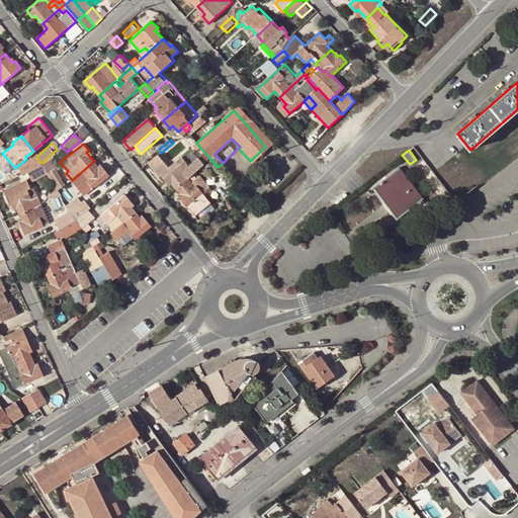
[(37,165),(40,163),(39,161),(36,157),(35,155),(19,168),(24,175),(26,173),(37,165)]
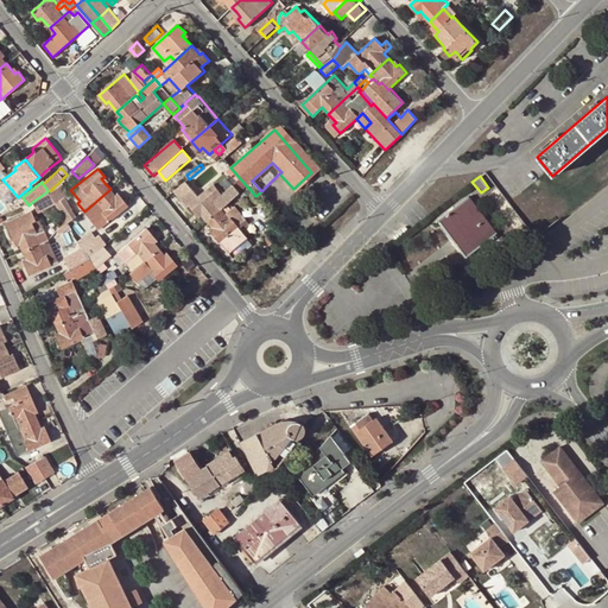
[(229,204),(240,192),(236,188),(226,197),(215,184),(200,196),(188,182),(176,191),(189,208),(191,207),(196,213),(198,210),(202,215),(207,221),(228,204),(229,204)]
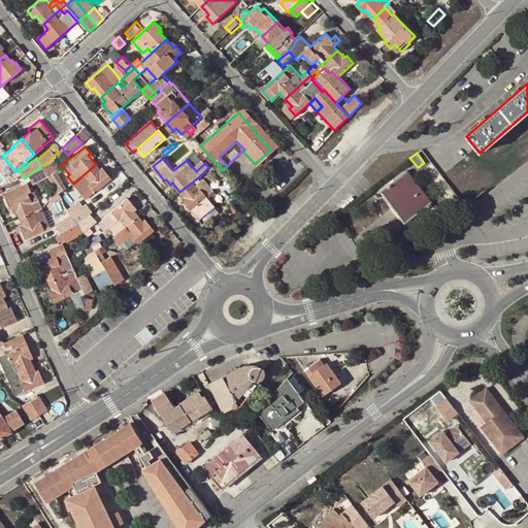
[(57,166),(51,159),(45,163),(46,164),(41,166),(47,175),(57,190),(58,191),(59,193),(66,189),(67,188),(62,180),(54,169),(57,166)]
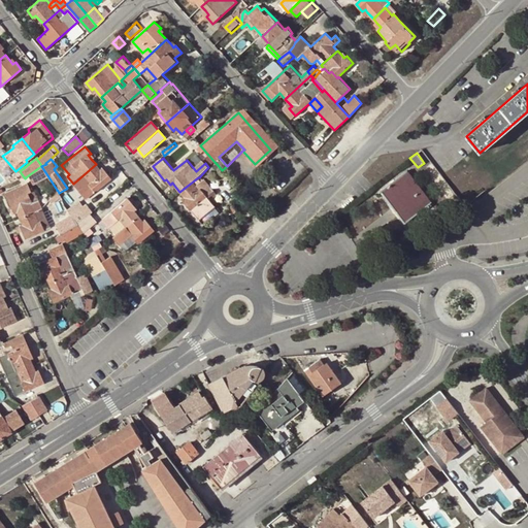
[(218,165),(215,162),(208,167),(211,170),(218,165)]
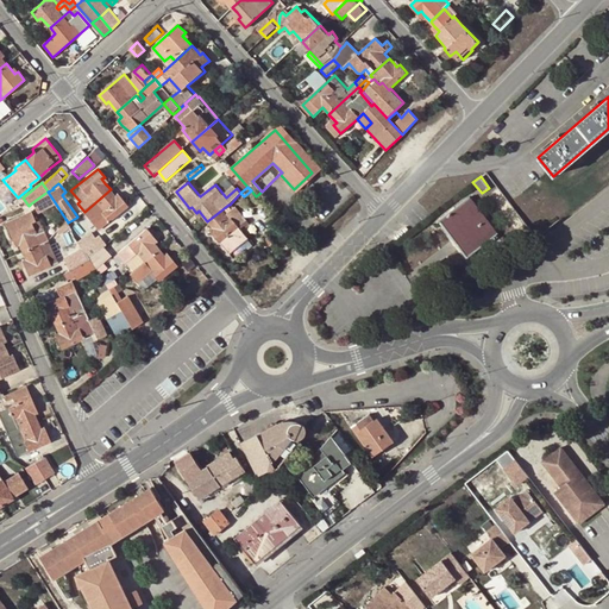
[(111,189),(85,212),(99,228),(129,206),(121,198),(118,200),(115,195),(111,189)]
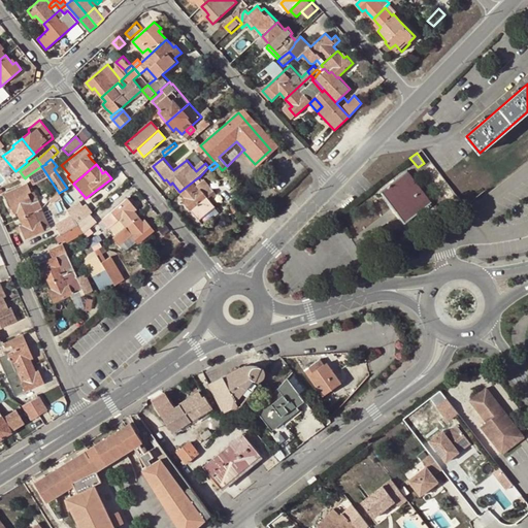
[(34,185),(47,175),(41,166),(38,168),(27,176),(34,185)]
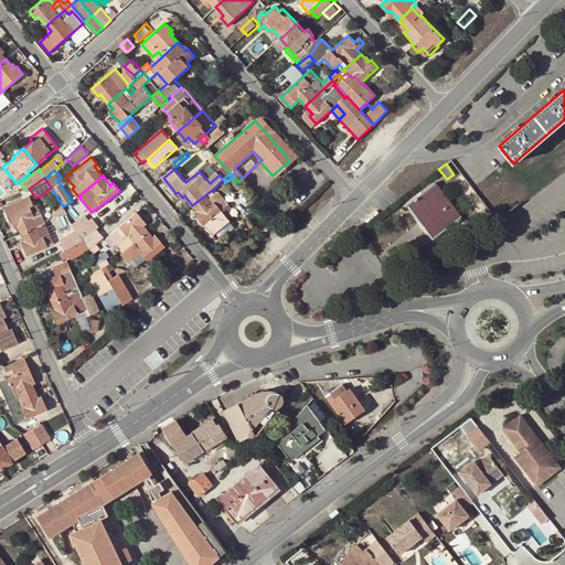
[(434,237),(460,217),(434,182),(407,203),(434,237)]
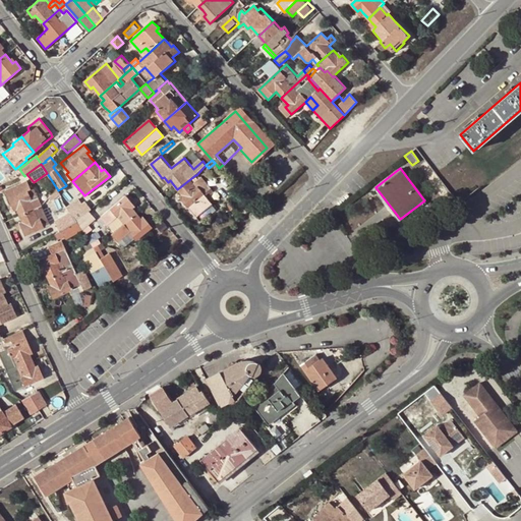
[(195,175),(177,189),(182,194),(185,198),(182,200),(197,218),(213,204),(206,196),(197,186),(195,187),(193,184),(198,180),(195,175)]
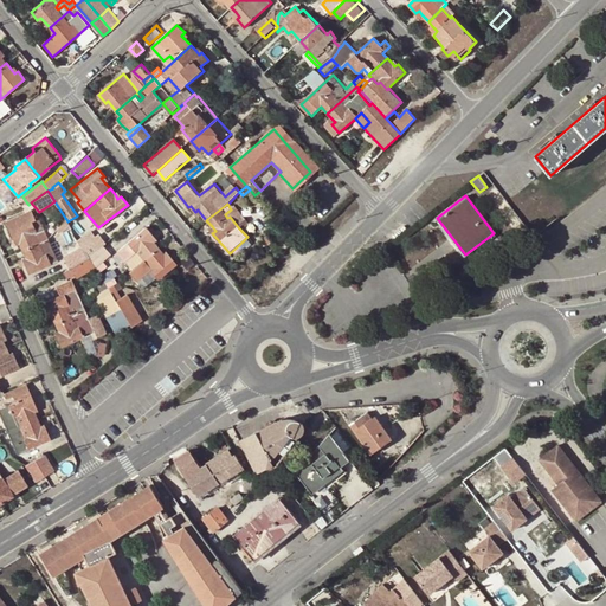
[(46,240),(51,236),(46,225),(37,230),(32,220),(36,219),(31,208),(5,220),(14,239),(18,238),(20,243),(23,251),(46,240)]
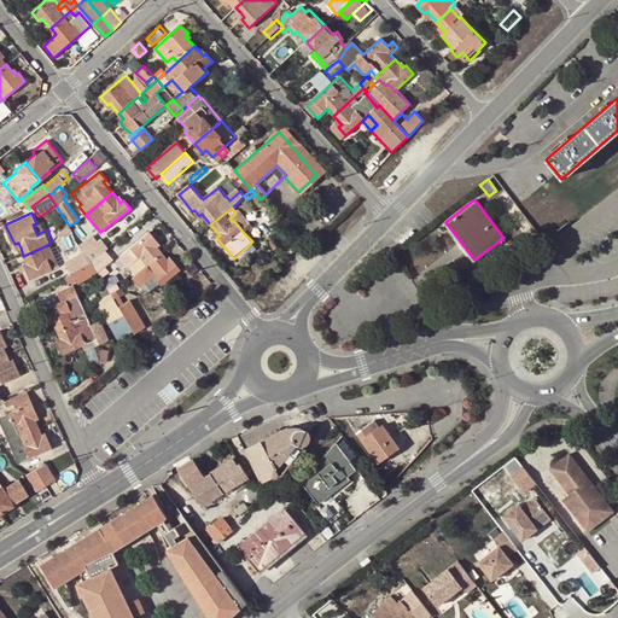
[(243,213),(234,221),(244,233),(254,225),(243,213)]
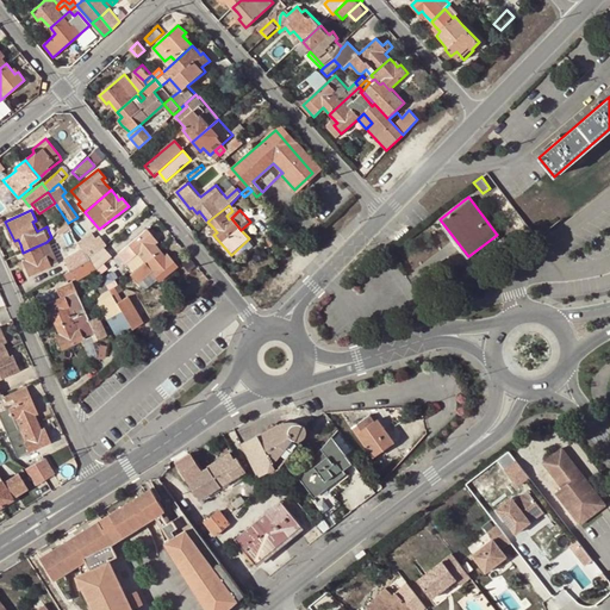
[(76,218),(68,223),(70,226),(72,232),(82,225),(76,218)]
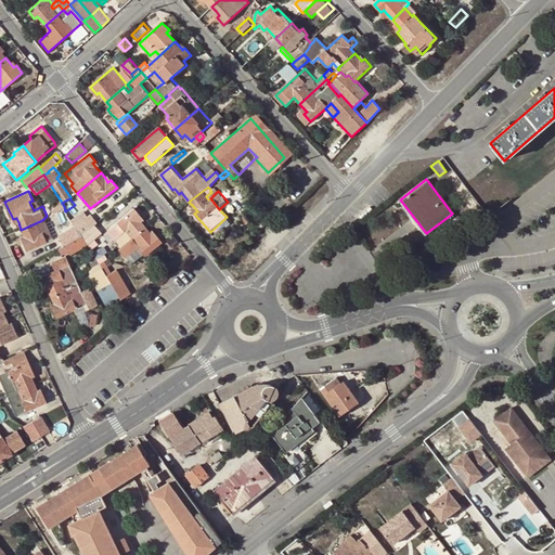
[(64,206),(62,203),(54,208),(56,211),(64,206)]
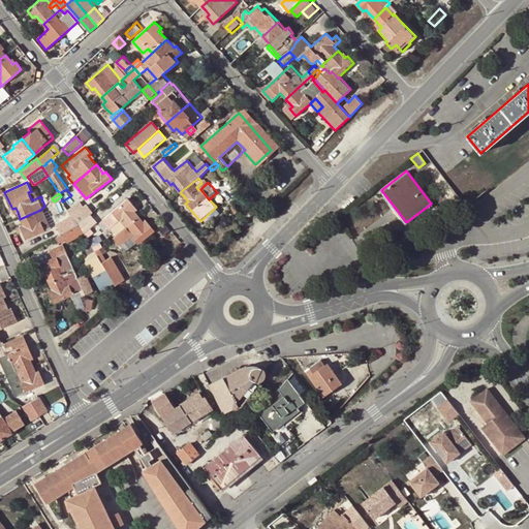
[(110,224),(118,232),(137,216),(133,211),(131,208),(133,206),(127,198),(102,218),(109,225),(110,224)]
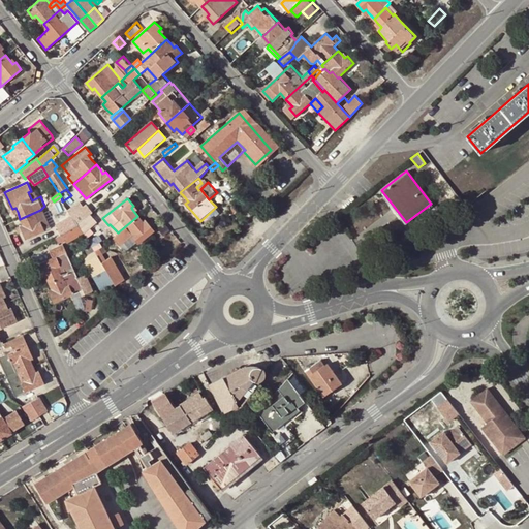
[(54,224),(44,206),(40,210),(49,226),(54,224)]
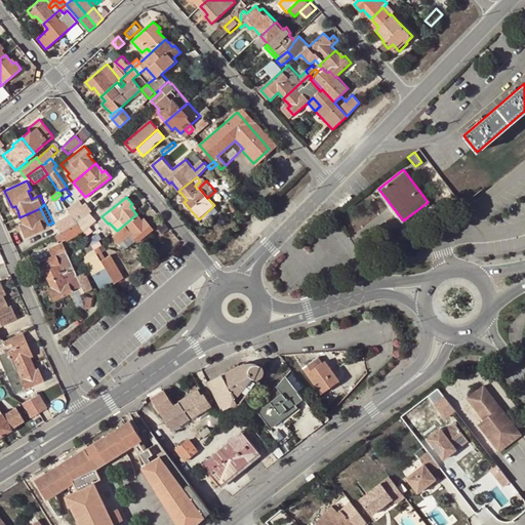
[(76,221),(88,211),(82,204),(70,213),(76,221)]
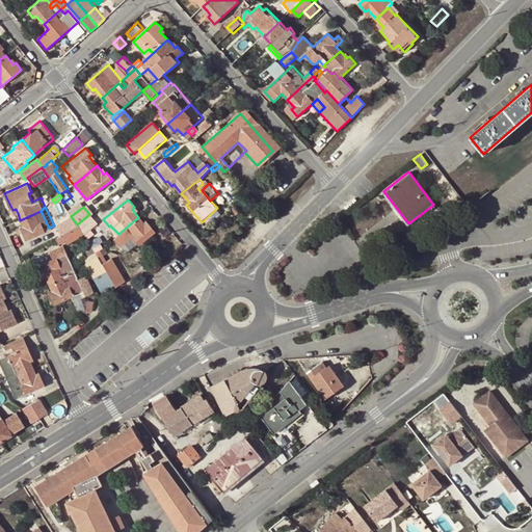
[(49,228),(41,211),(20,220),(23,225),(25,230),(22,232),(26,240),(50,230),(49,228)]
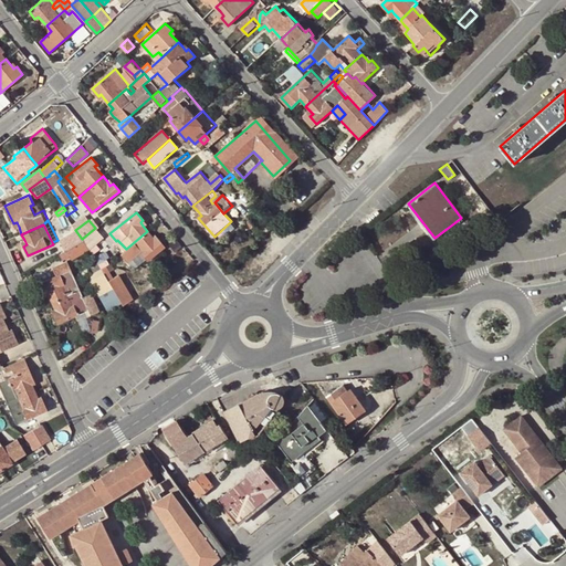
[(103,237),(95,228),(82,239),(85,244),(88,249),(96,242),(103,237)]
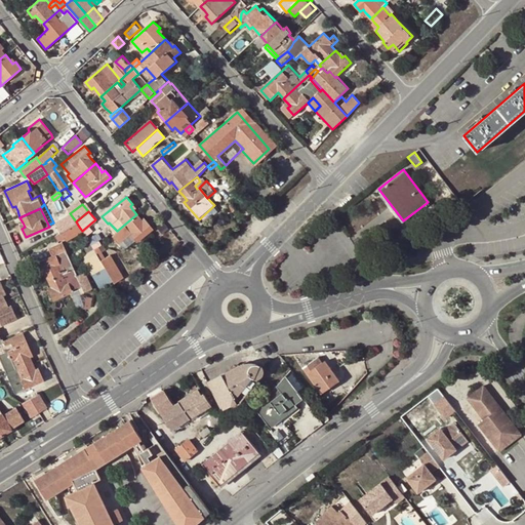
[(62,230),(76,221),(70,213),(56,220),(62,230)]
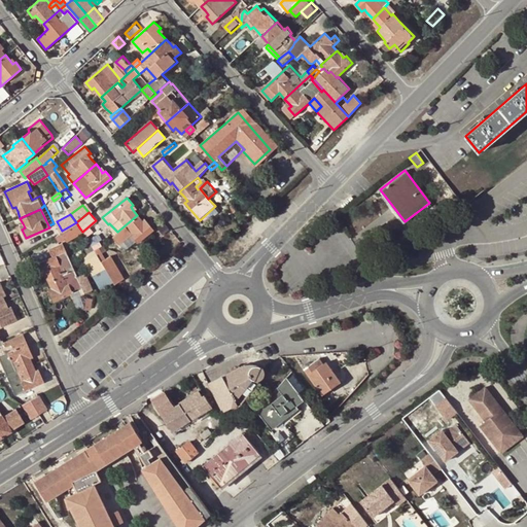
[(117,232),(112,237),(117,244),(130,234),(131,236),(137,243),(153,230),(147,221),(144,223),(141,220),(137,215),(117,232)]
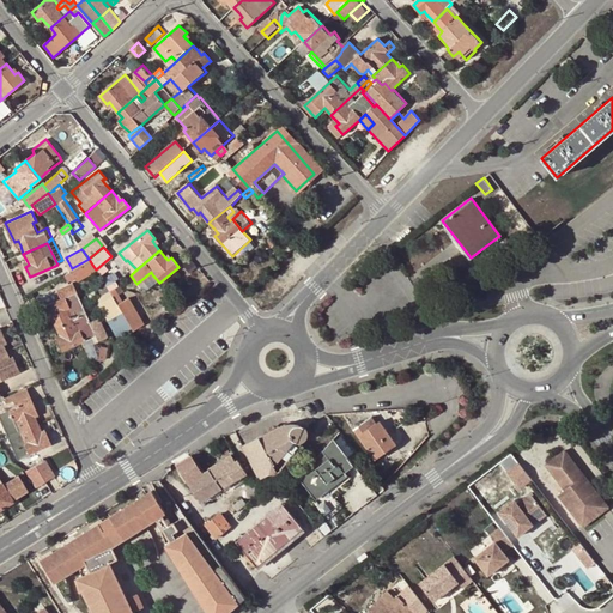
[(92,265),(89,259),(72,268),(65,272),(70,281),(74,278),(77,280),(96,269),(92,265)]
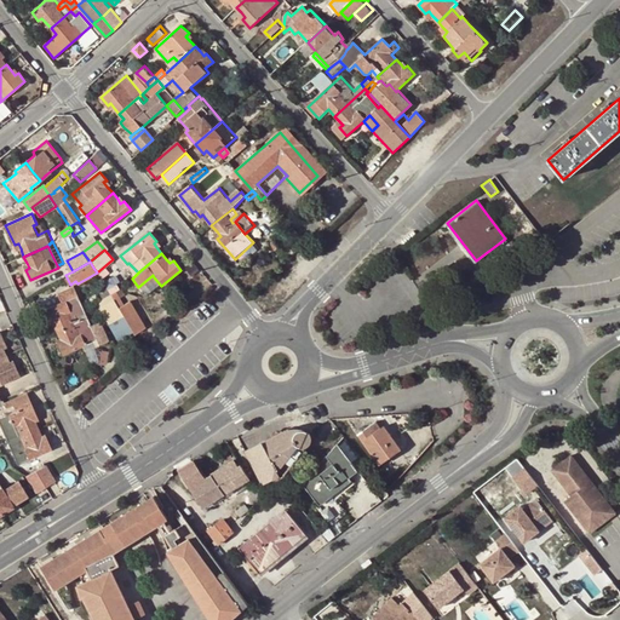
[(97,273),(102,279),(110,273),(105,265),(97,273)]
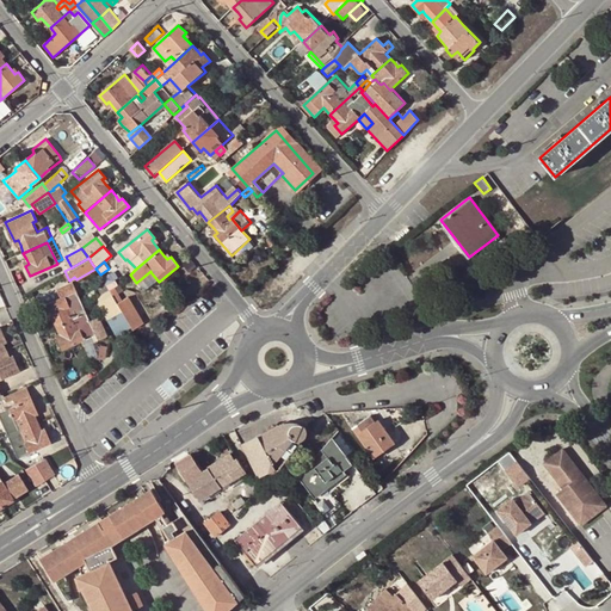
[(78,315),(85,308),(73,283),(57,290),(61,298),(43,306),(47,315),(50,314),(53,319),(56,326),(78,315)]
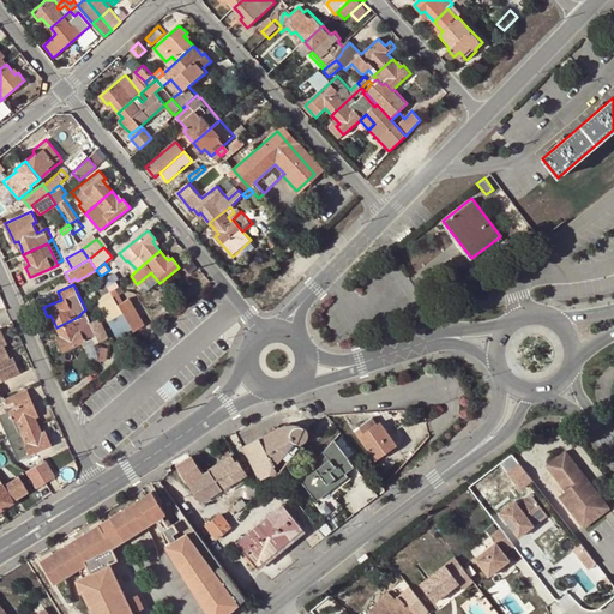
[(113,296),(112,295),(109,290),(101,296),(103,300),(100,302),(110,319),(122,312),(118,304),(113,296)]
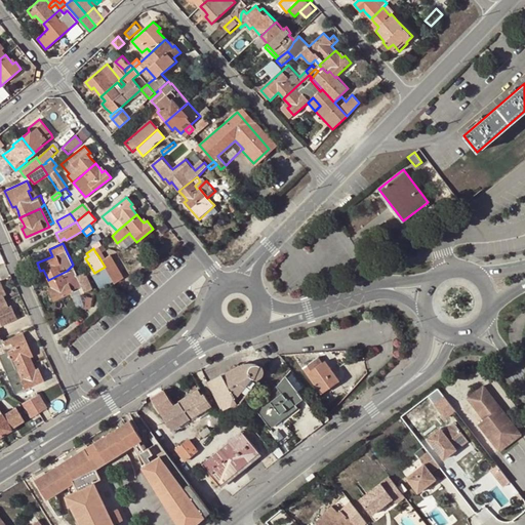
[(123,277),(109,254),(101,259),(105,267),(114,282),(123,277)]
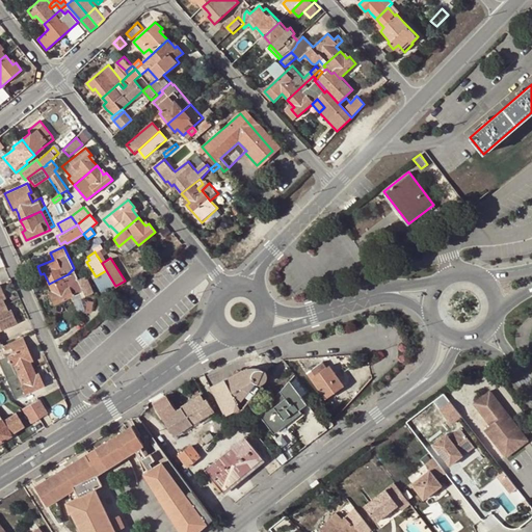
[(79,280),(76,271),(68,274),(49,284),(52,290),(53,294),(50,296),(54,304),(85,290),(87,293),(90,291),(90,288),(87,281),(83,277),(79,280)]
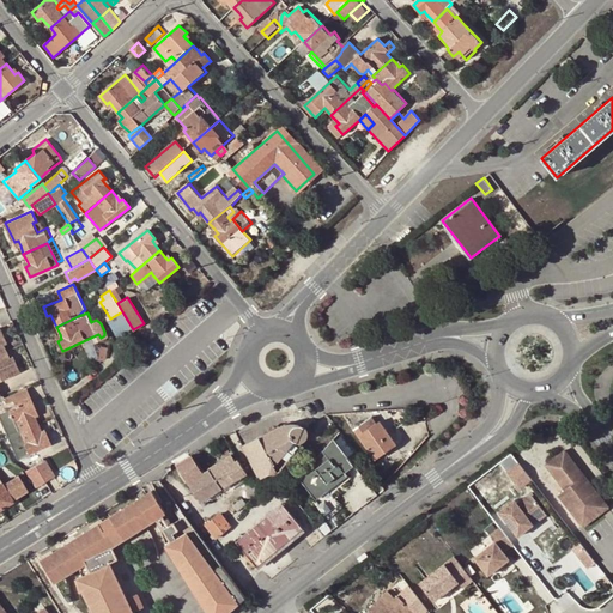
[(0,378),(18,371),(14,362),(11,363),(10,358),(6,351),(0,353),(0,378)]
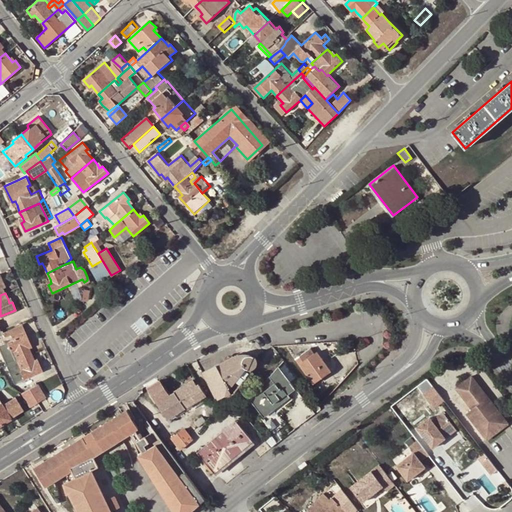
[(0,345),(0,349),(7,364),(32,353),(29,348),(27,344),(30,342),(22,325),(3,334),(4,338),(11,335),(13,340),(0,345)]
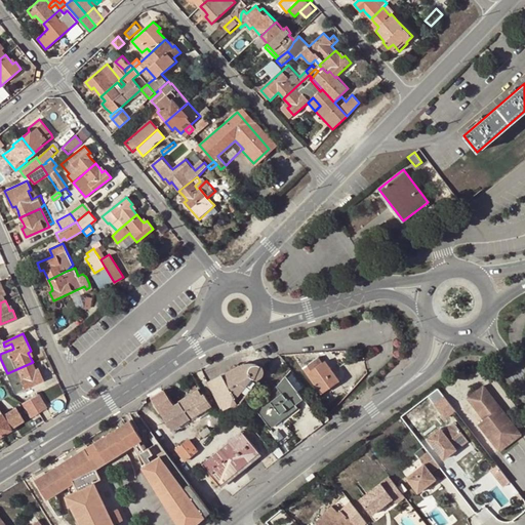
[(315,367),(322,362),(318,356),(311,361),(315,367)]
